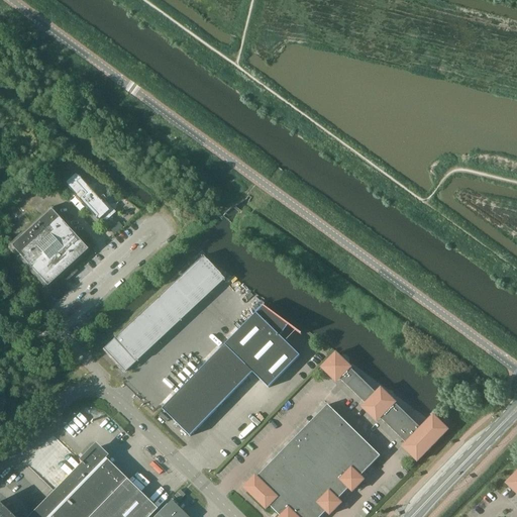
[(105,202),(101,198),(98,200),(75,174),(65,183),(98,220),(102,216),(106,220),(108,218),(107,218),(112,214),(114,212),(109,207),(105,203),(105,202)]
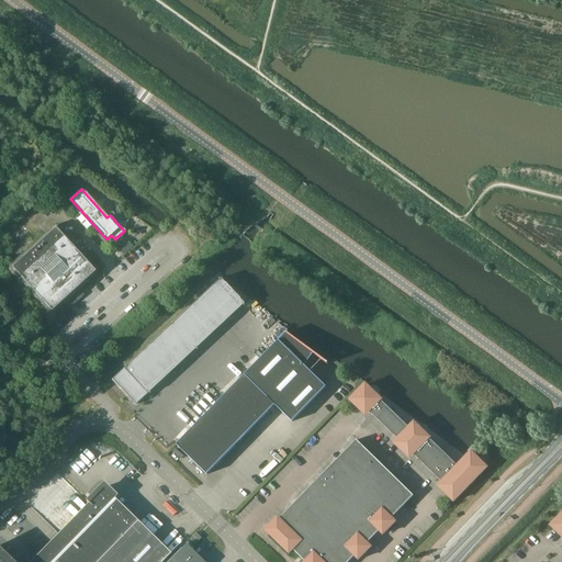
[(8,232),(17,242),(22,236),(27,242),(32,238),(18,223),(8,232)]
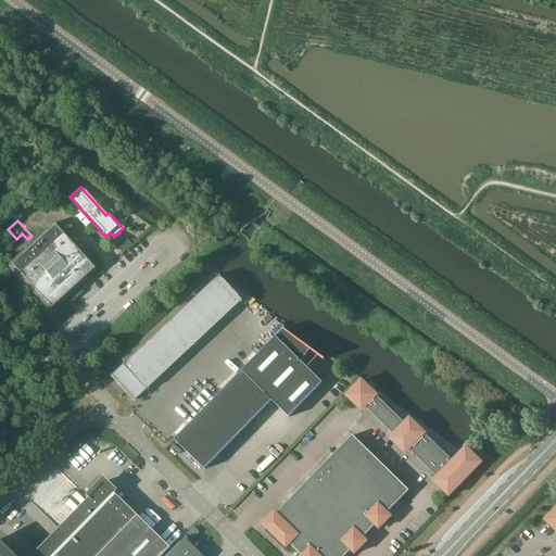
[(96,270),(96,269),(96,268),(96,267),(95,266),(58,225),(55,224),(54,224),(52,224),(52,225),(10,263),(9,264),(9,266),(10,268),(48,310),(49,311),(50,311),(52,311),(53,310),(96,272),(96,270)]
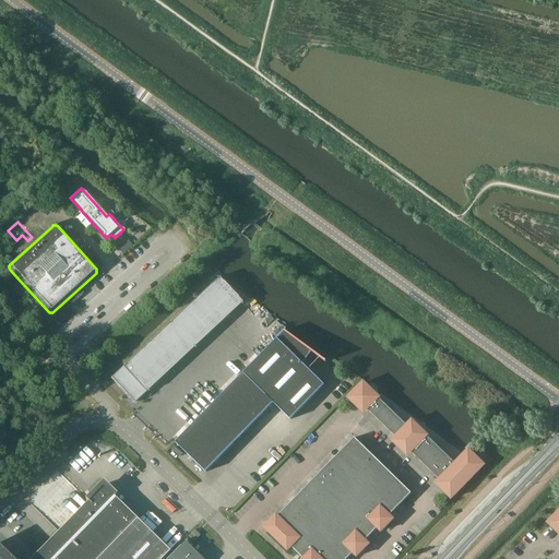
[(241,301),(218,276),(202,290),(225,317),(241,301)]
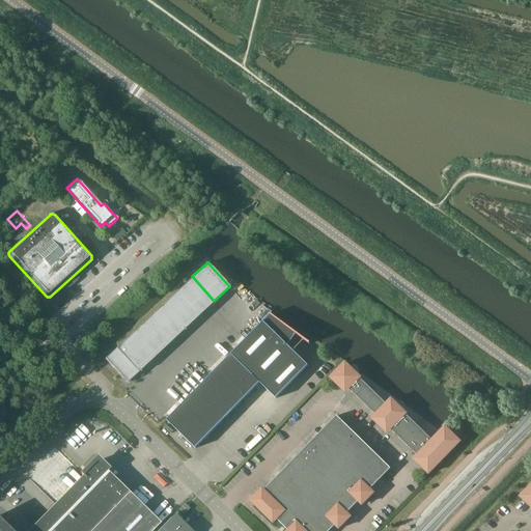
[(214,301),(192,276),(176,290),(199,314),(214,301)]
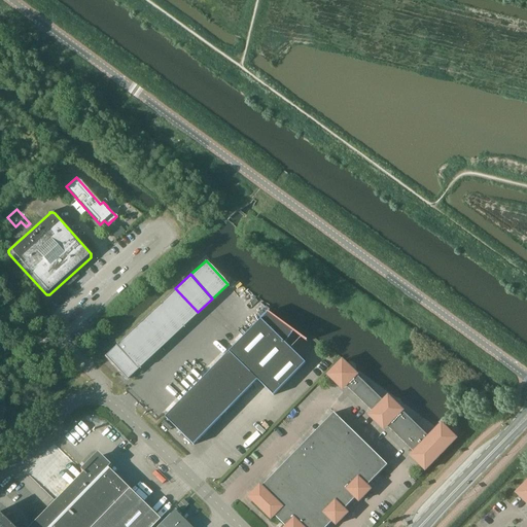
[(198,312),(175,288),(160,303),(182,326),(198,312)]
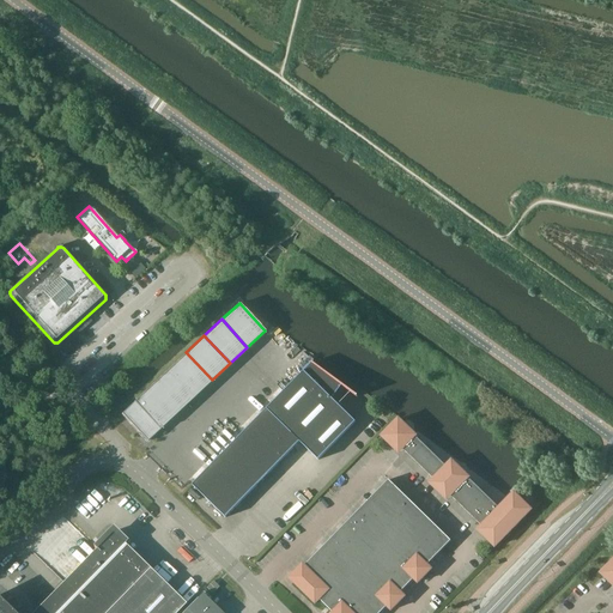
[(212,380),(186,352),(169,368),(194,395),(212,380)]
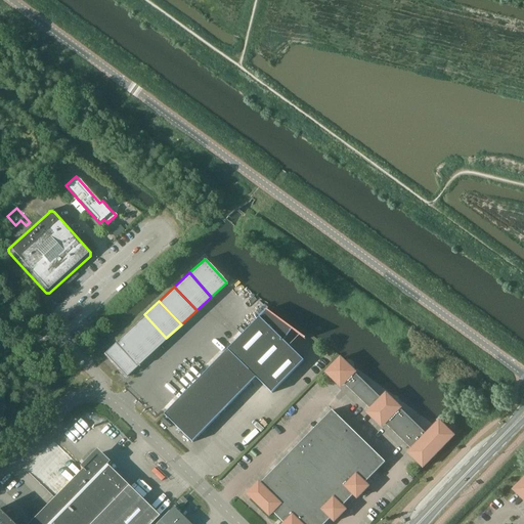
[(292,331),(305,340),(306,339),(266,310),(266,311),(164,416),(192,443),(256,378),(271,394),(304,361),(284,341),(292,331)]
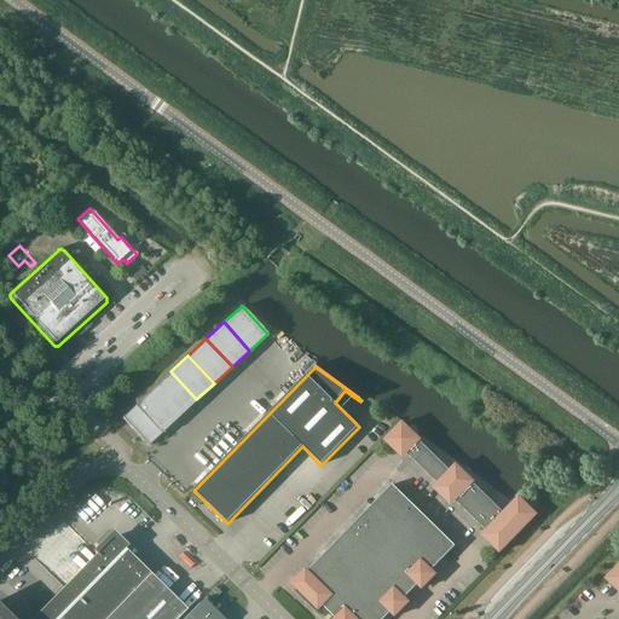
[(196,399),(171,371),(152,388),(178,416),(196,399)]
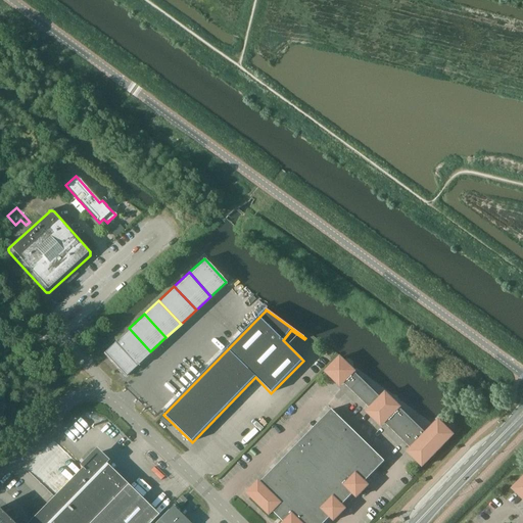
[(150,351),(129,328),(113,341),(136,366),(150,351)]
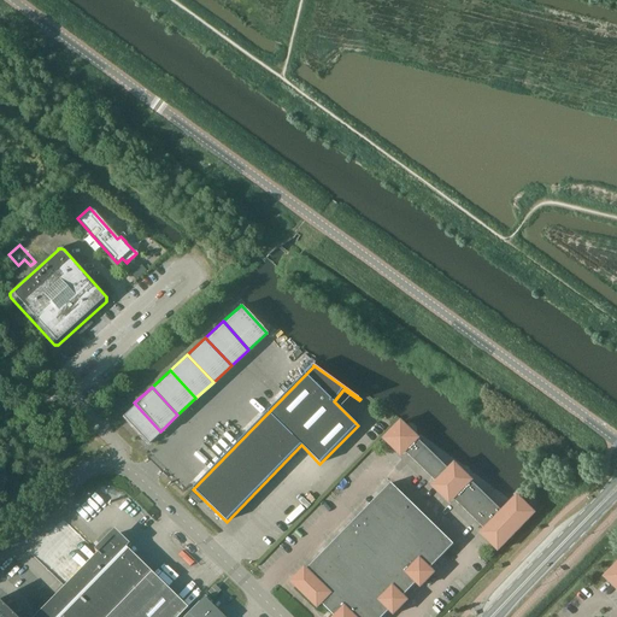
[(160,432),(134,403),(121,415),(147,444),(160,432)]
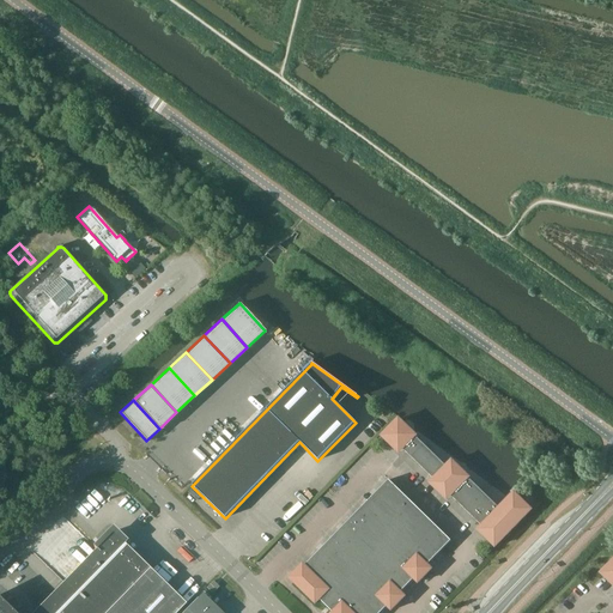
[(469,478),(465,474),(451,461),(445,467),(416,437),(416,436),(399,419),(381,437),(399,454),(402,450),(434,479),(429,484),(447,501),(450,497),(481,526),(477,530),(495,547),(532,510),(514,493),(498,508),(468,479),(469,478)]
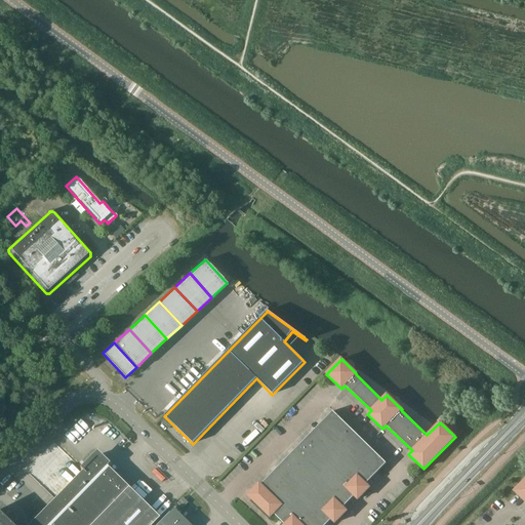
[(284,524),(325,524),(331,520),(334,523),(347,512),(342,508),(354,496),(358,500),(369,488),(366,484),(386,463),(332,411),(260,485),(259,483),(247,495),(270,518),(274,514),(284,524)]
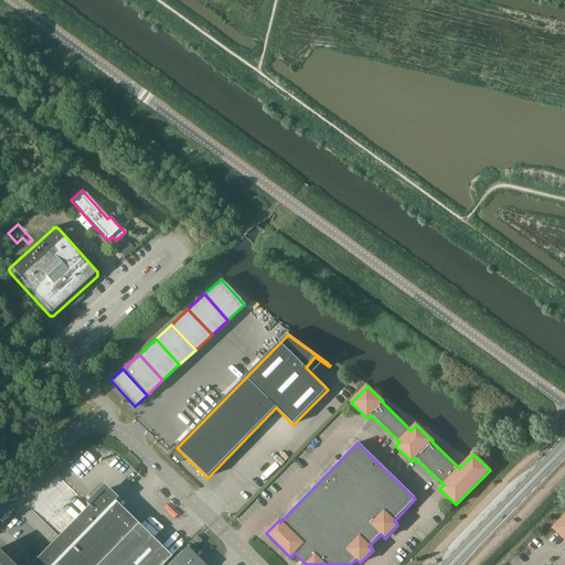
[(161,564),(170,557),(103,491),(30,564),(11,564),(0,554),(0,564),(161,564)]
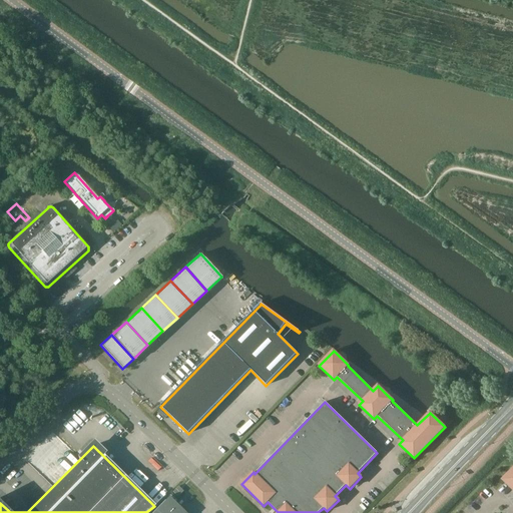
[(512,468),(502,480),(512,490),(512,468)]
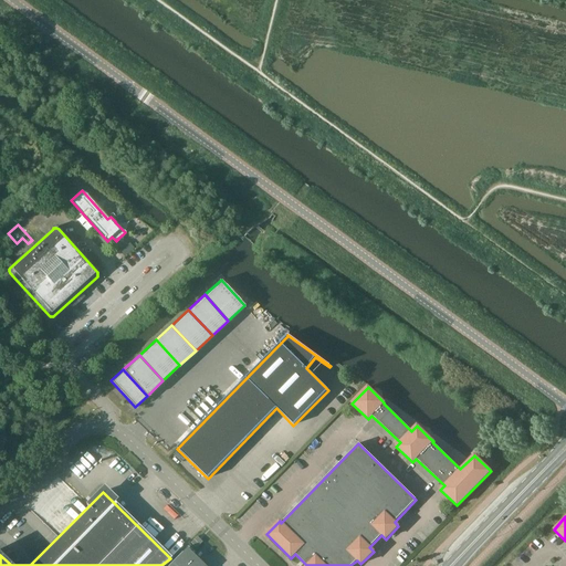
[(202,543),(201,542),(197,537),(190,543),(196,548),(202,543)]
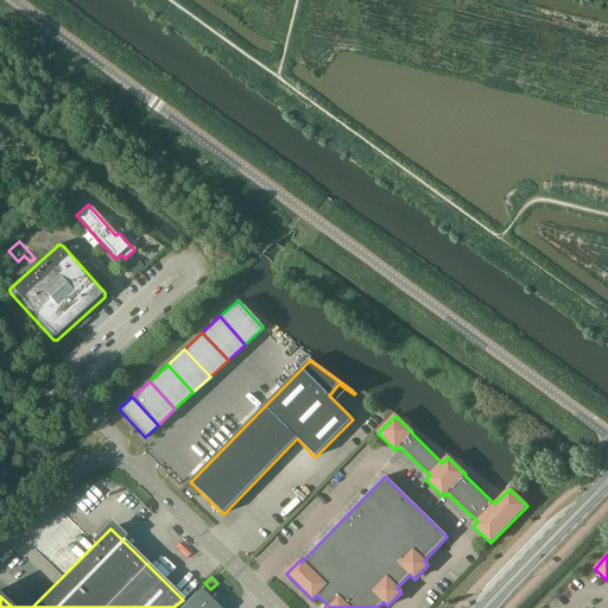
[(219,607),(200,589),(195,594),(181,607),(219,607)]
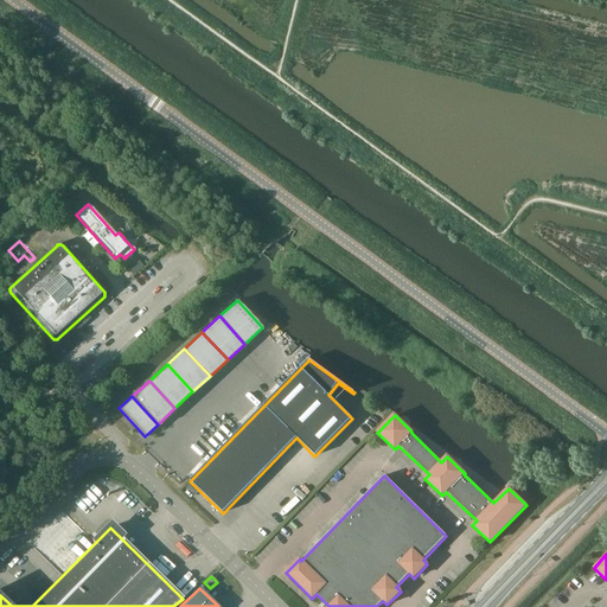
All buildings are outlined.
